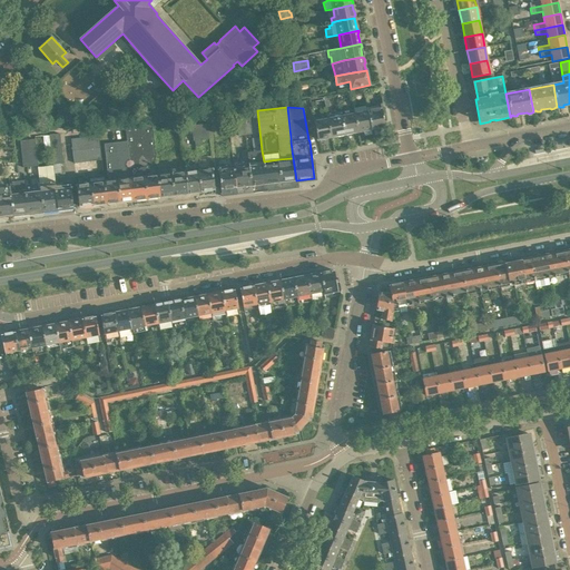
[(385,127),(384,121),(381,108),(367,110),(371,129),(385,127)]
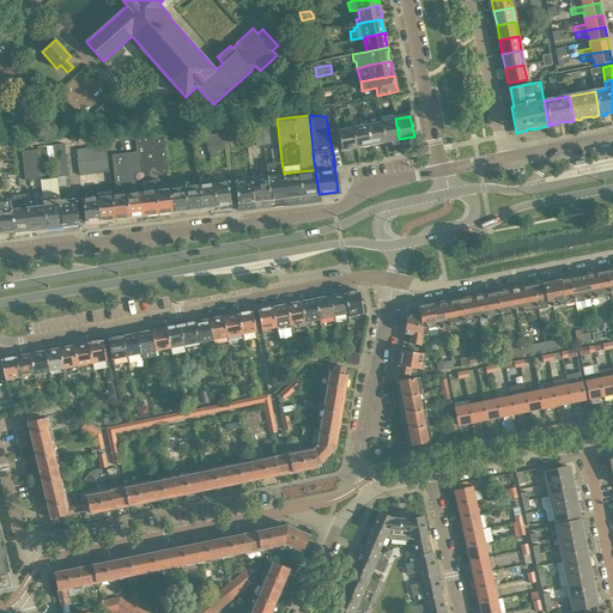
[(381,122),(384,141),(399,139),(395,119),(381,122)]
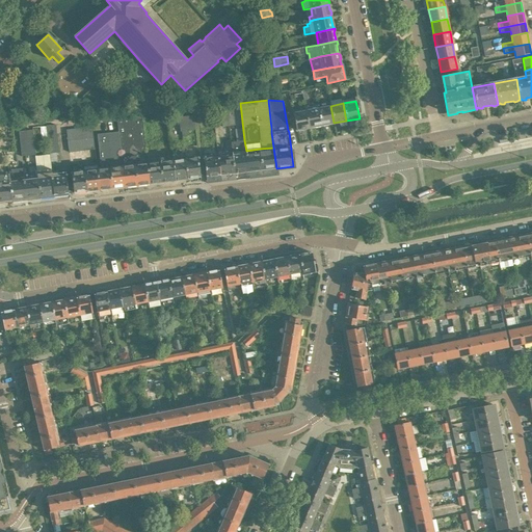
[(318,108),(321,126),(334,123),(330,106),(318,108)]
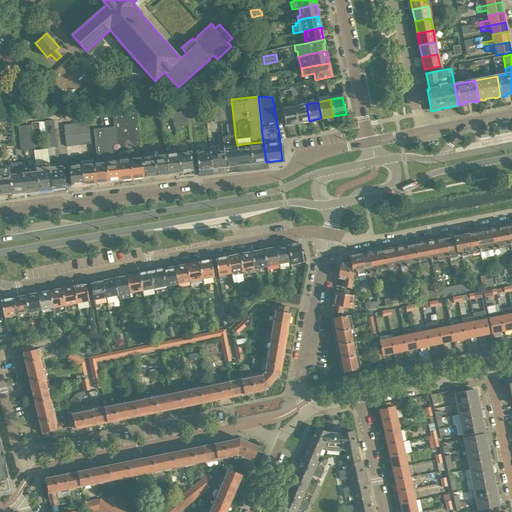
[(293,106),(297,123),(309,121),(306,104),(293,106)]
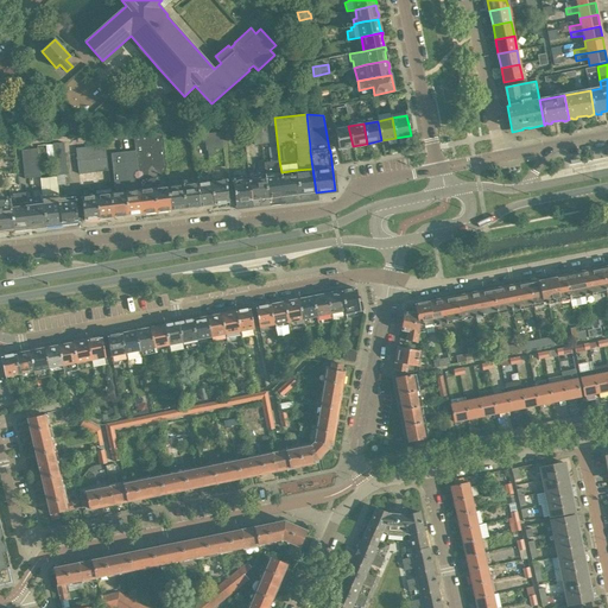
[(267,126),(259,127),(261,144),(268,143),(267,126)]
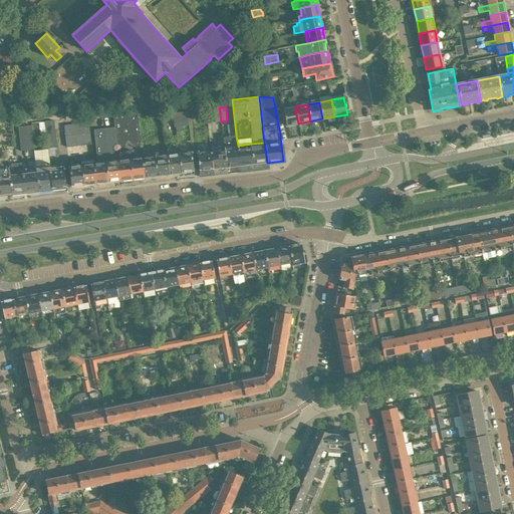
[(286,125),(298,123),(294,106),(283,109),(286,125)]
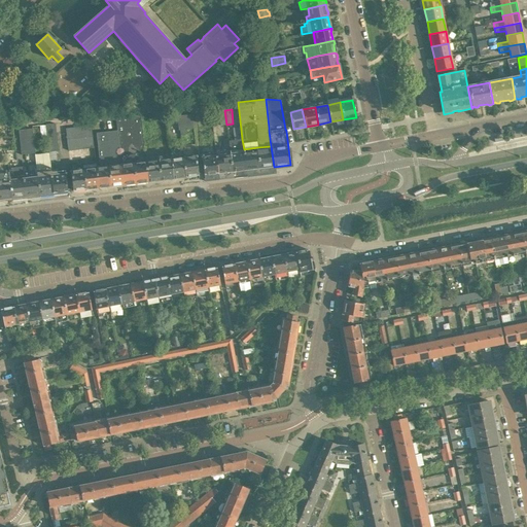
[(187,135),(186,130),(194,129),(191,114),(177,115),(178,131),(180,131),(180,136),(187,135)]
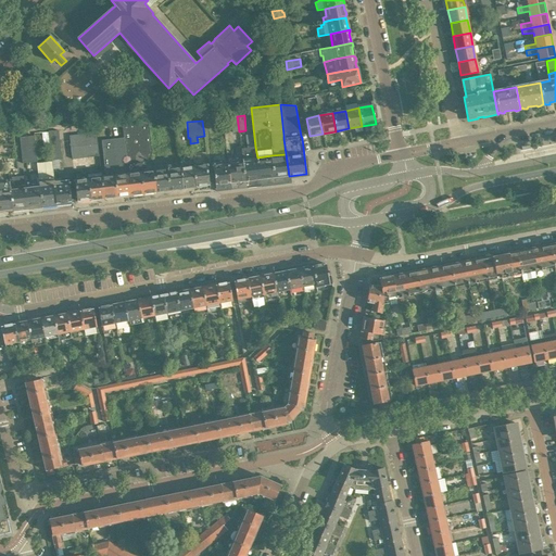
[(153,172),(153,162),(152,162),(150,162),(149,161),(148,160),(148,159),(148,158),(148,156),(148,155),(149,154),(149,153),(150,153),(151,153),(152,152),(149,123),(122,125),(123,138),(125,155),(127,155),(128,156),(129,156),(130,158),(130,159),(130,160),(131,161),(131,162),(130,163),(130,164),(129,165),(128,165),(127,165),(126,166),(127,175),(129,194),(156,191),(153,172)]
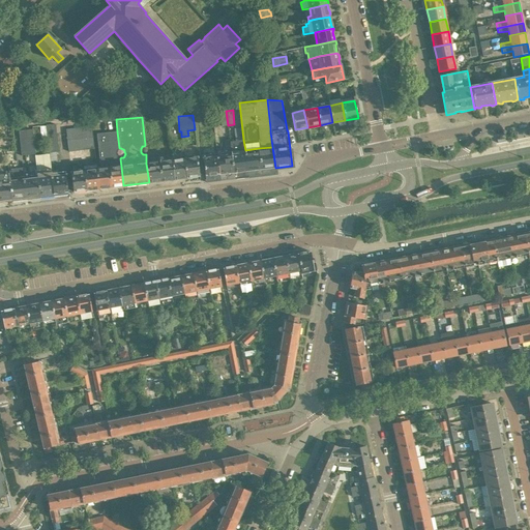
[(21,156),(35,154),(34,149),(33,139),(32,129),(19,130),(21,156)]
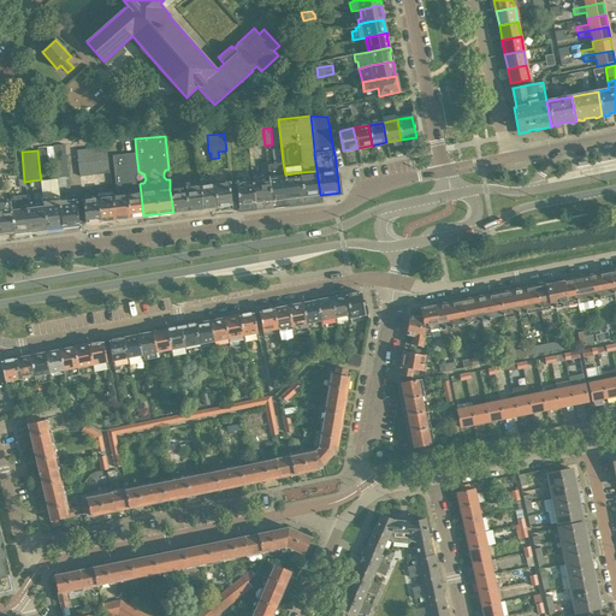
[(112,197),(114,219),(143,215),(141,194),(140,184),(138,184),(137,183),(136,182),(135,181),(134,179),(134,178),(134,177),(135,176),(135,175),(136,173),(137,172),(138,172),(136,153),(112,155),(117,196),(112,197)]
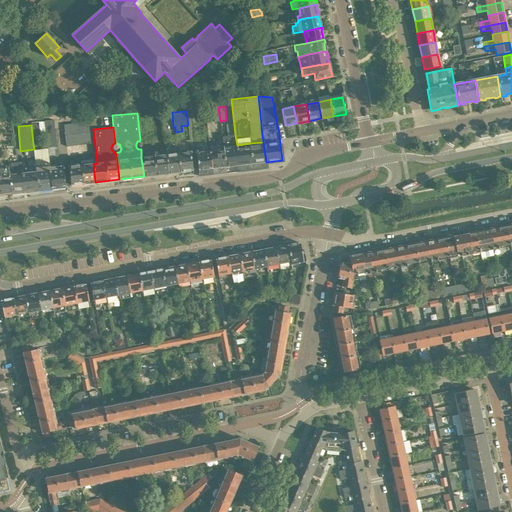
[(225,167),(239,165),(236,145),(237,145),(235,135),(222,137),(223,145),(223,146),(225,167)]
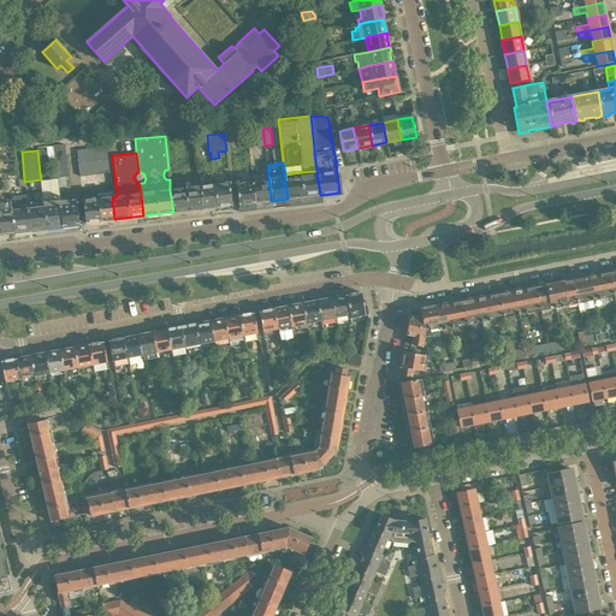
[(303,196),(320,195),(317,171),(301,172),(303,196)]
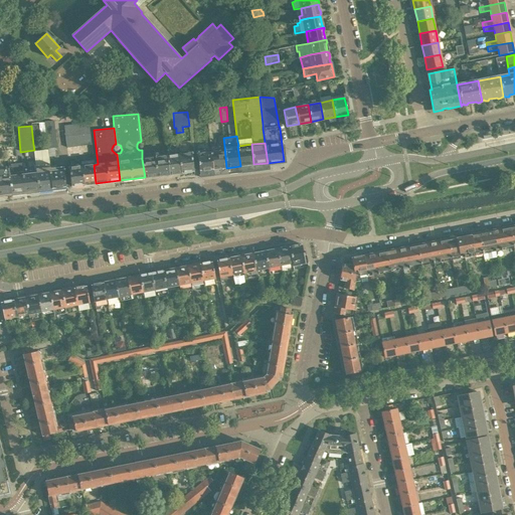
[(251,144),(238,146),(237,146),(240,166),(253,164),(251,144)]
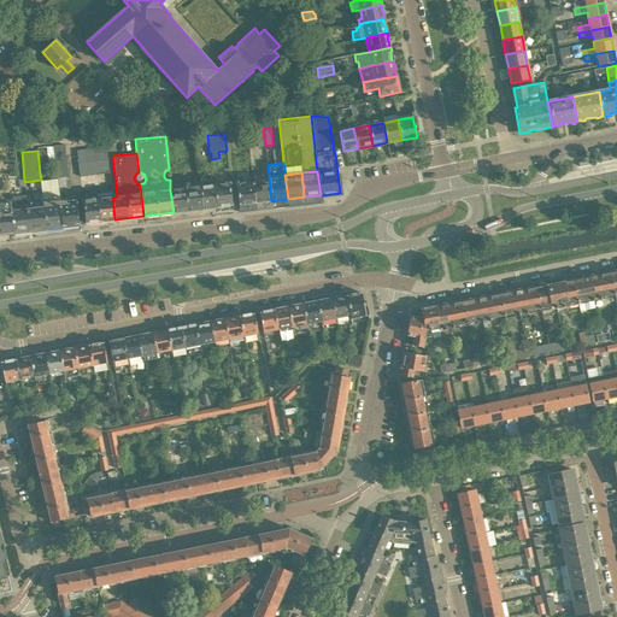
[(269,176),(252,178),(256,203),(271,201),(269,176)]
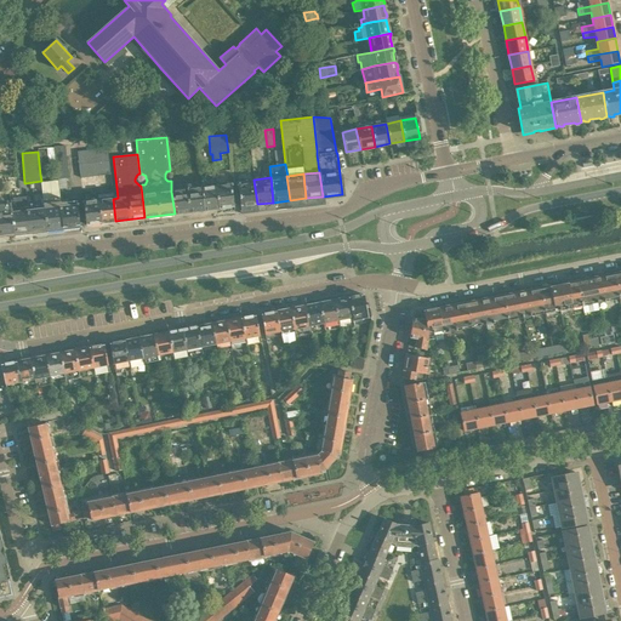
[(240,206),(257,204),(254,180),(238,182),(240,206)]
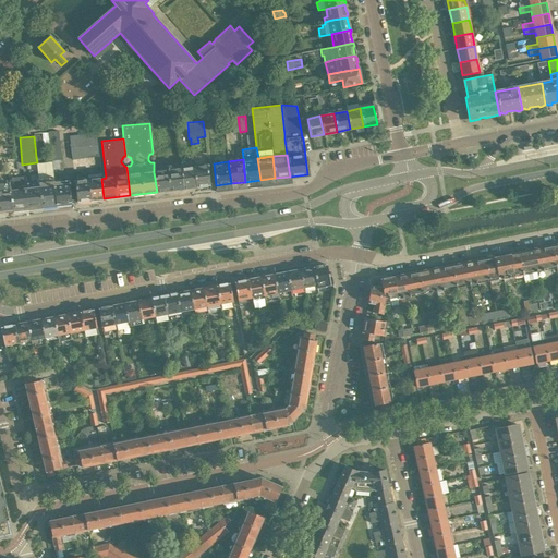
[(183,189),(210,185),(208,166),(181,169),(183,189)]
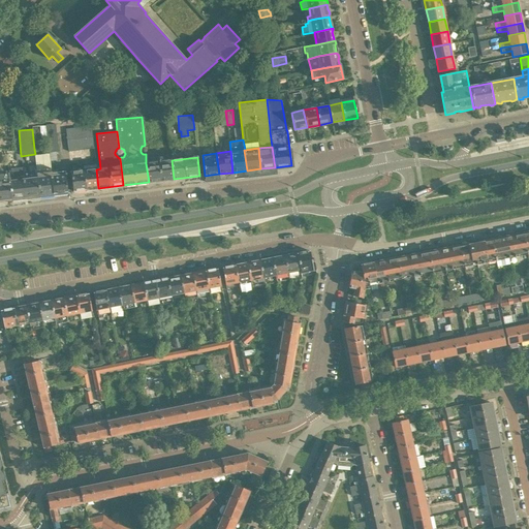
[(174,179),(172,160),(146,163),(149,182),(174,179)]
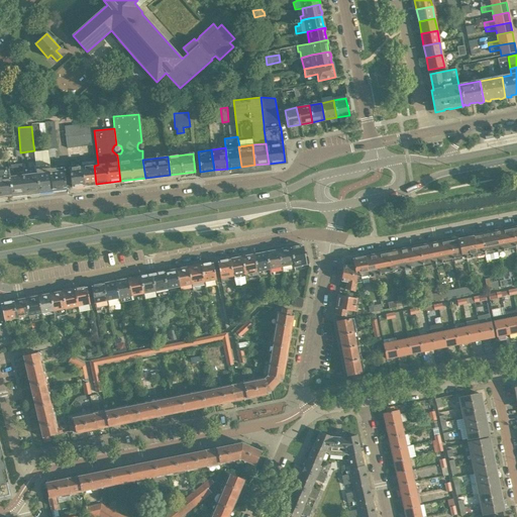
[(10,195),(24,193),(20,158),(11,159),(12,169),(8,170),(10,195)]
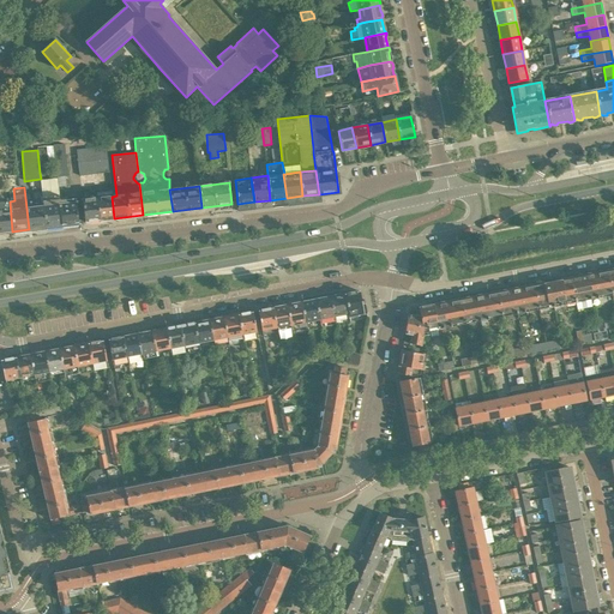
[(29,229),(46,227),(42,197),(26,199),(25,187),(24,187),(29,229)]
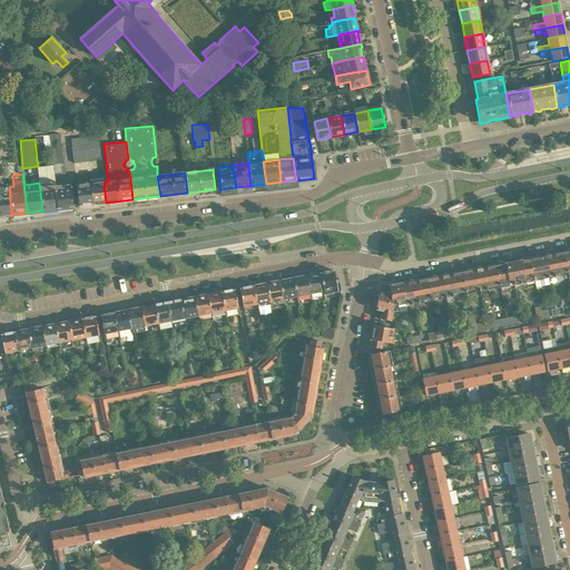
[(94,204),(106,203),(104,183),(102,177),(89,179),(90,184),(77,186),(79,206),(94,204)]
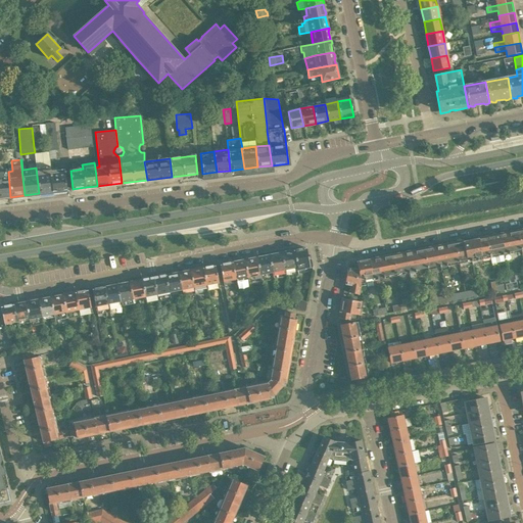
[(39,193),(52,192),(49,167),(36,168),(39,193)]
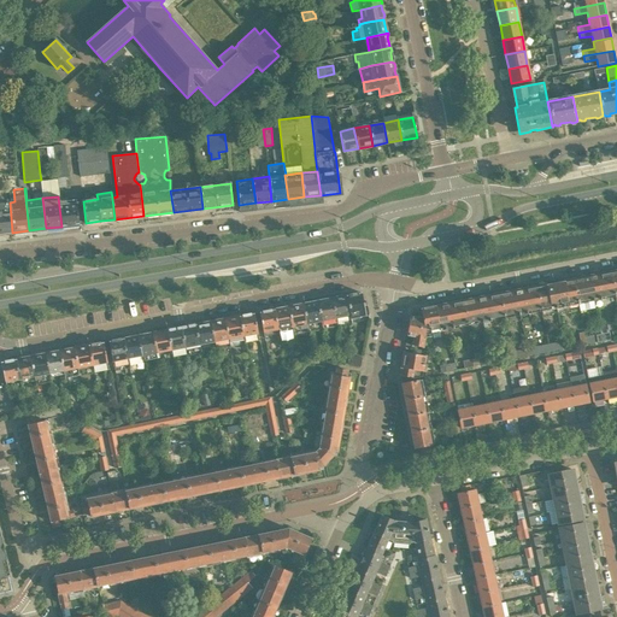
[(59,197),(58,197),(62,227),(80,224),(77,203),(69,204),(68,197),(59,197)]
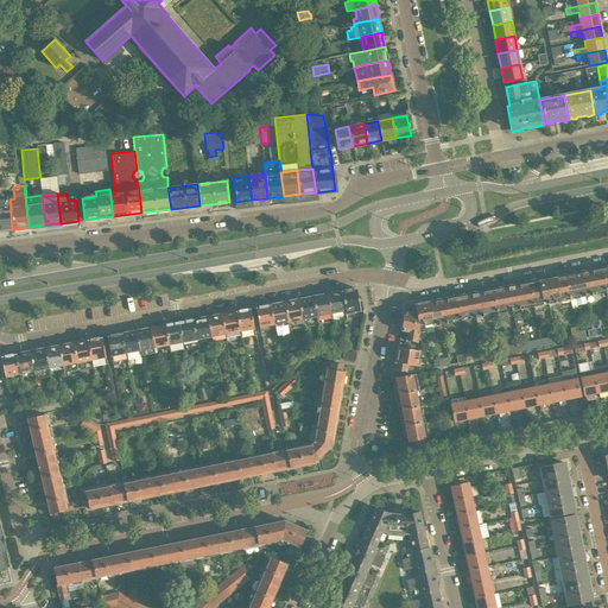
[(0,229),(12,229),(10,200),(0,200),(0,229)]
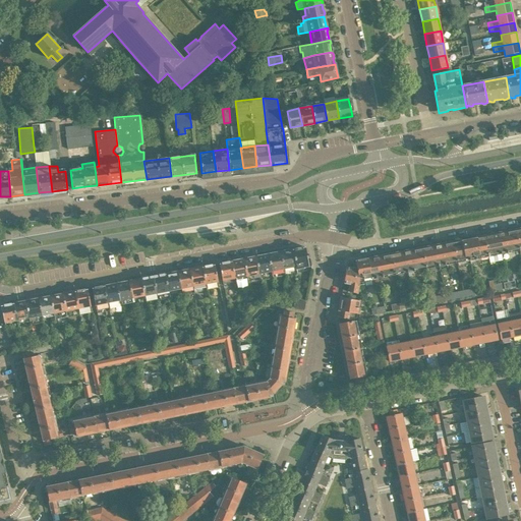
[(519,250),(515,230),(514,230),(512,229),(509,230),(508,231),(497,234),(501,254),(519,250)]
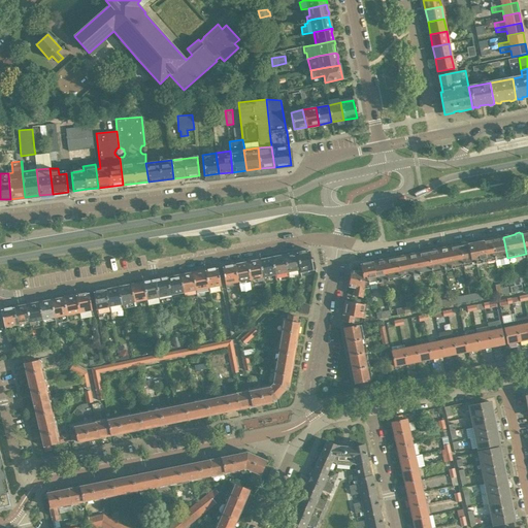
[(492,239),(491,239),(495,260),(507,258),(503,237),(498,238),(497,236),(493,237),(492,239)]
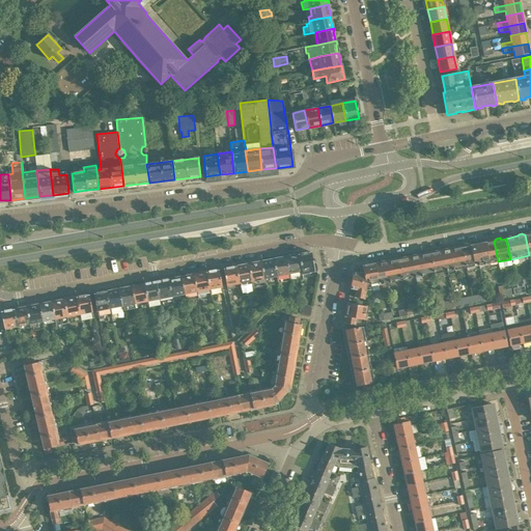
[(479,266),(498,261),(494,241),(493,241),(491,240),(487,241),(486,243),(475,245),(479,266)]
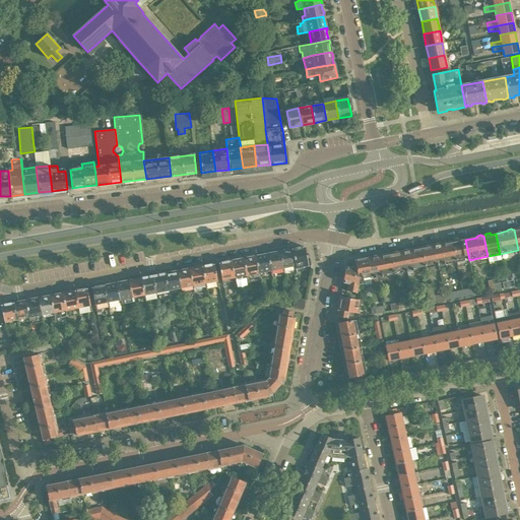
[(457,262),(469,260),(465,240),(459,241),(458,240),(454,241),(453,242),(452,242),(457,262)]
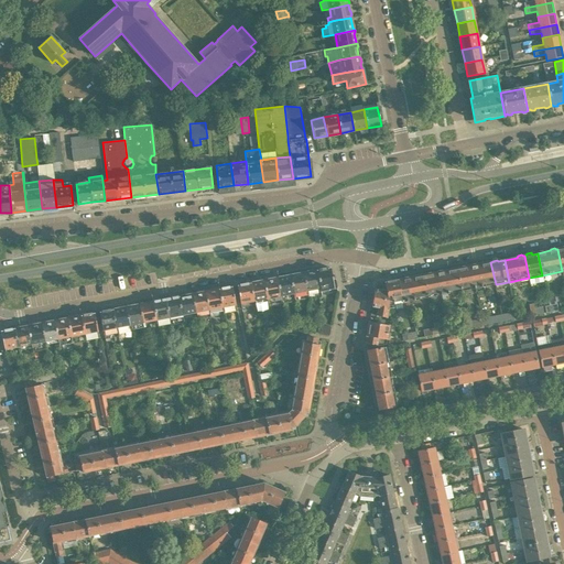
[(476,289),(496,284),(490,262),(489,262),(488,261),(484,262),(484,263),(470,267),(475,285),(476,289)]
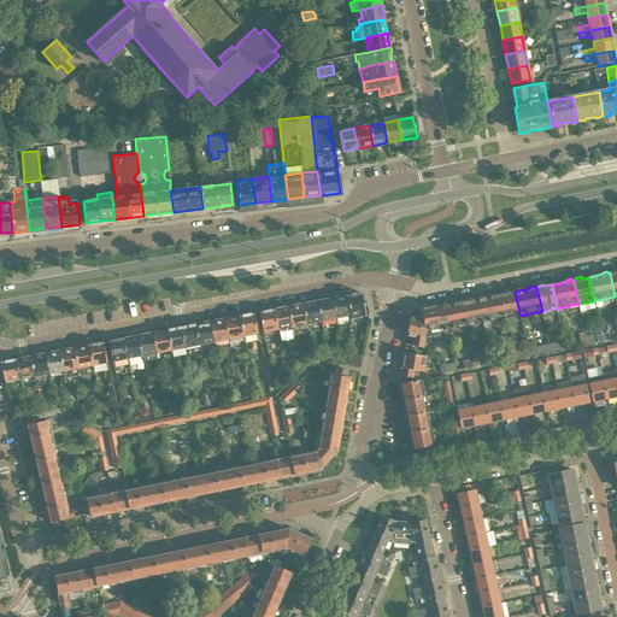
[(505,318),(521,316),(519,312),(515,292),(507,293),(506,292),(503,292),(501,294),(500,294),(505,318)]
